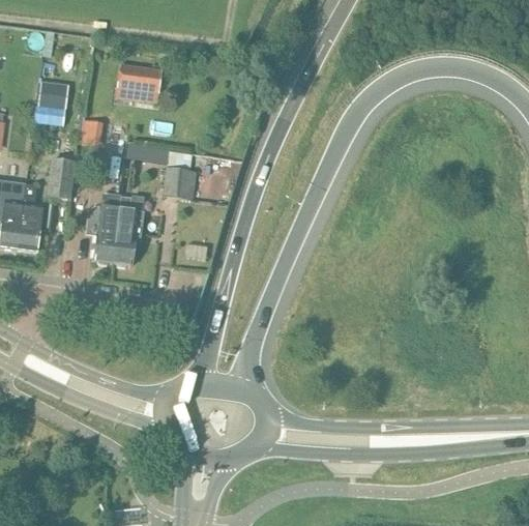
[(158,91),(162,69),(120,63),(117,86),(158,91)]
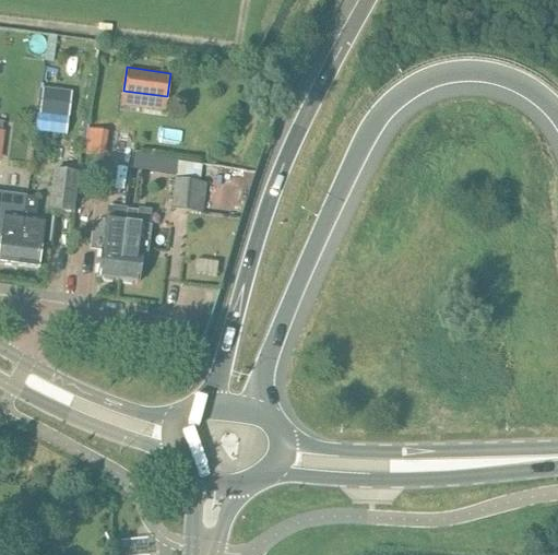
[(86,151),(86,153),(106,155),(109,129),(88,126),(87,141),(86,151)]
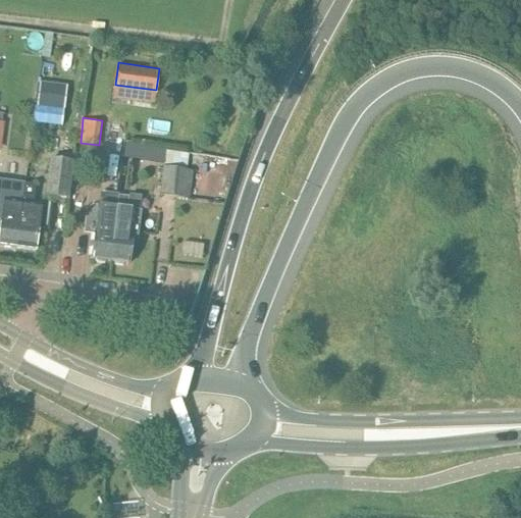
[(166,148),(164,163),(161,192),(190,196),(193,167),(188,167),(190,151),(166,148)]
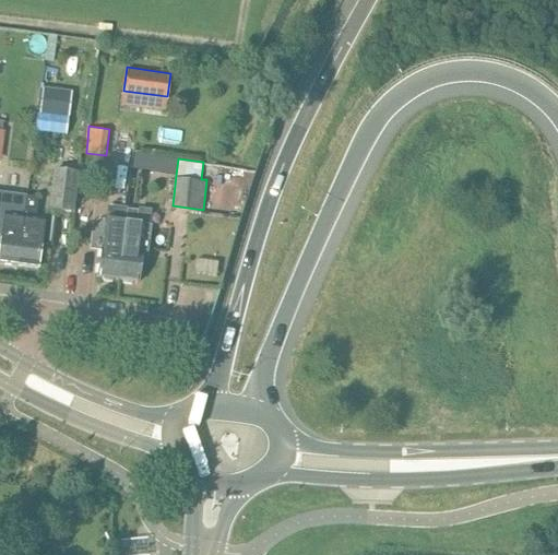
[(79,170),(56,167),(50,205),(74,209),(79,170)]
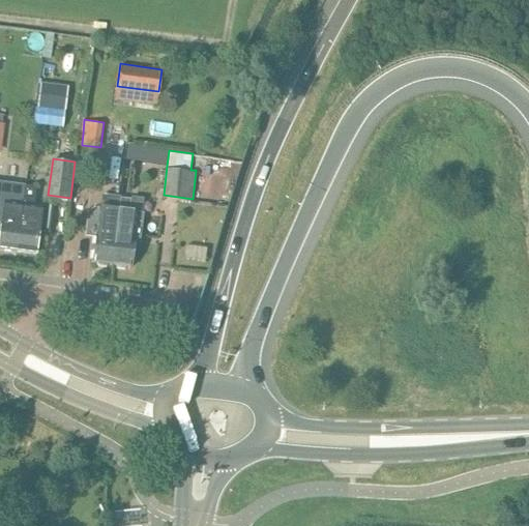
[(0,233),(0,246),(20,250),(28,183),(0,179),(0,201),(4,202),(0,233)]
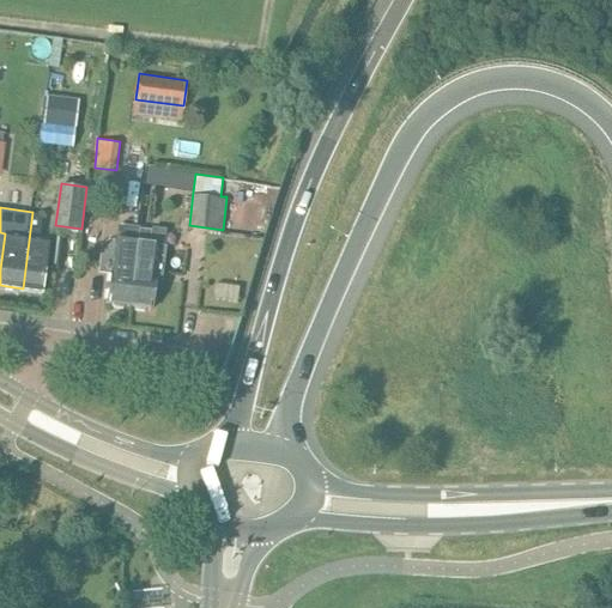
[(42,213),(32,212),(23,289),(42,291),(46,265),(58,266),(61,238),(40,236),(42,213)]
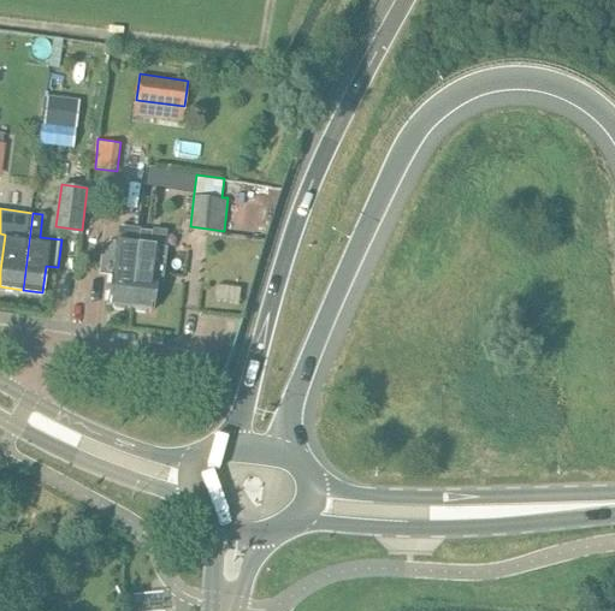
[(108,302),(134,304),(143,227),(118,224),(117,238),(116,238),(113,271),(108,302)]
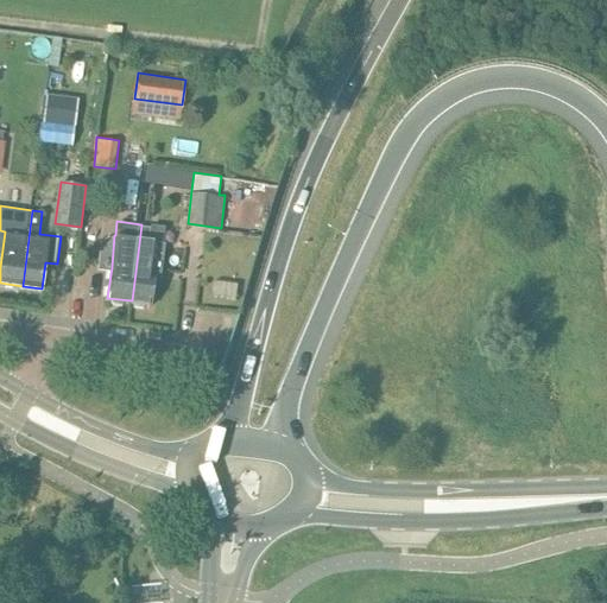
[(141,224),(132,300),(151,303),(155,274),(160,275),(162,267),(165,241),(163,241),(149,239),(151,226),(141,224)]
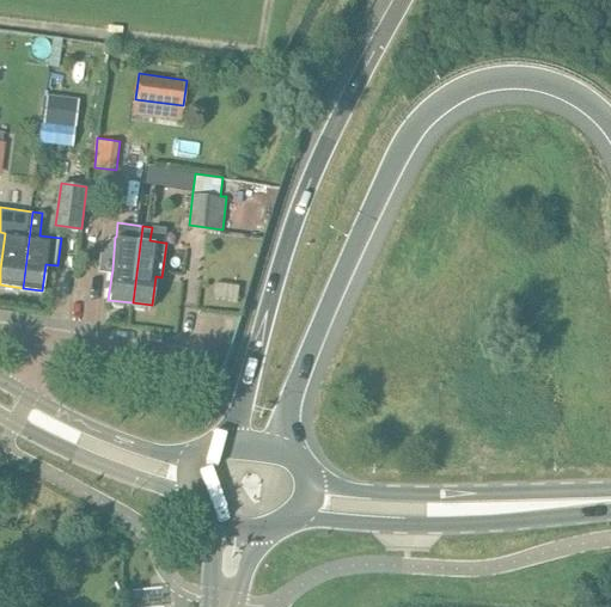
[(1,491),(0,501),(20,506),(22,495),(1,491)]
